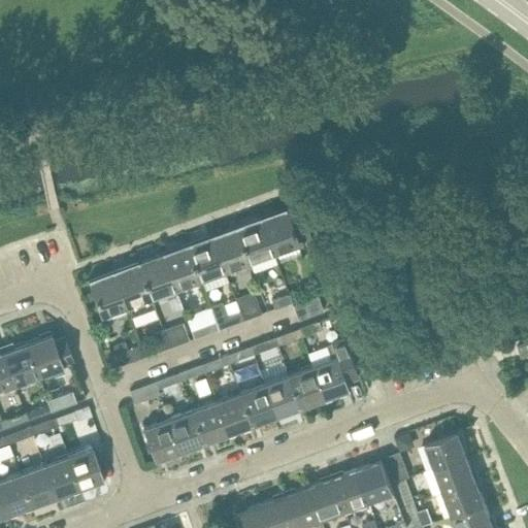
[(272,252),(278,250),(298,242),(285,205),(284,206),(285,209),(260,218),(272,252)]
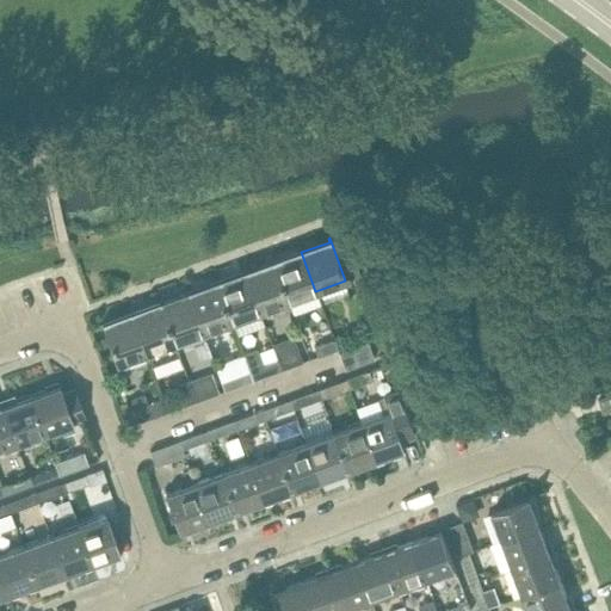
[(287,302),(315,291),(301,252),(272,263),(287,302)]
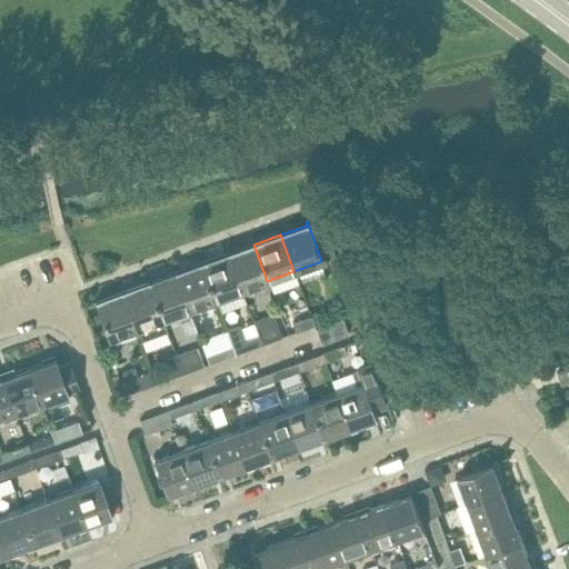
[(240,290),(267,281),(253,245),(227,255),(240,290)]
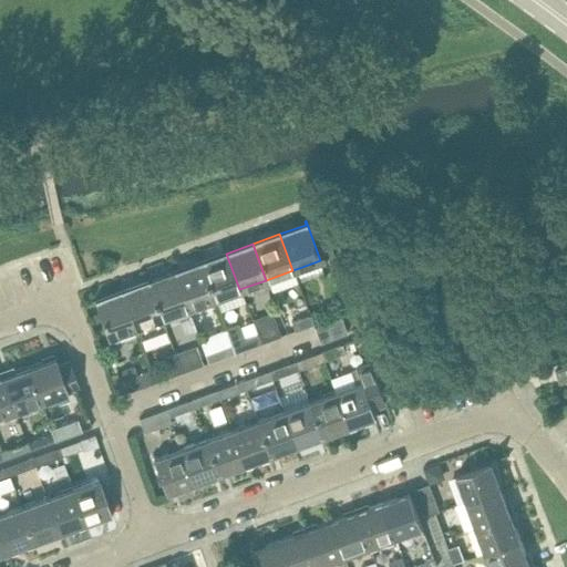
[(214,299),(239,289),(226,254),(200,263),(214,299)]
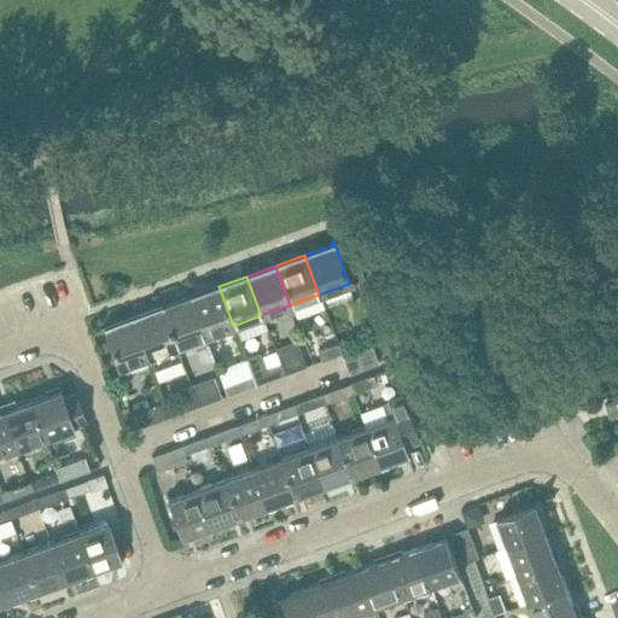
[(204,336),(233,326),(219,286),(190,297),(204,336)]
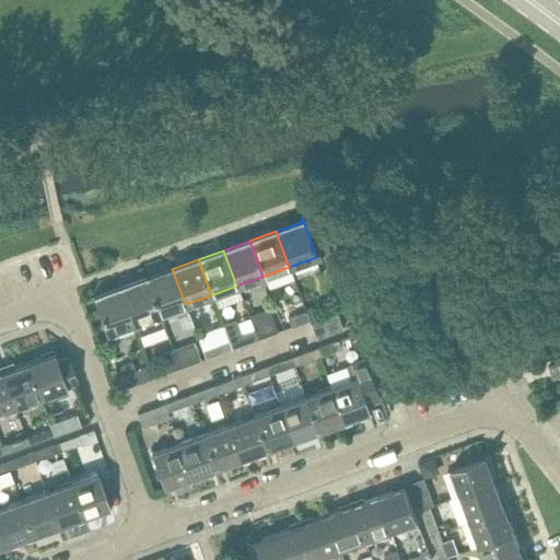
[(159,314),(160,314),(185,304),(172,269),(146,279),(159,314)]
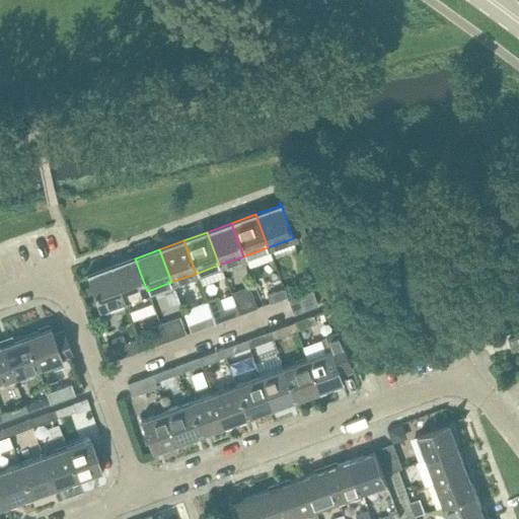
[(147,291),(135,258),(110,268),(123,300),(125,299),(129,310),(152,302),(148,291),(147,291)]
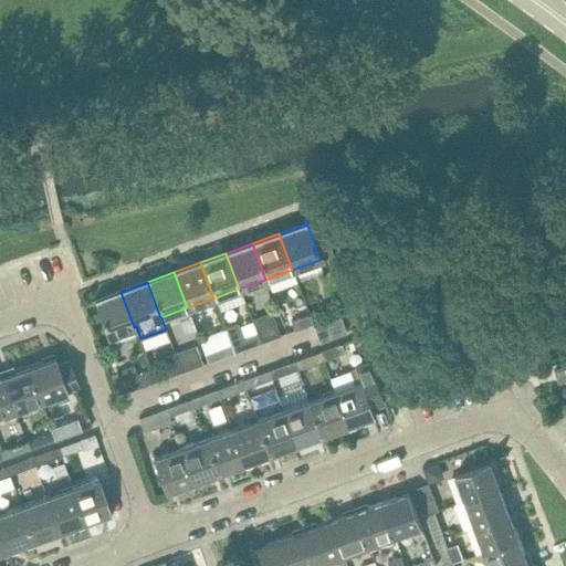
[(237,303),(261,293),(257,283),(232,292),(237,303)]
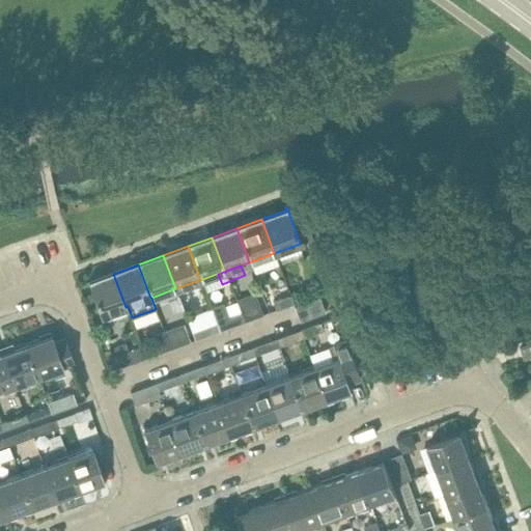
[(126,307),(113,274),(90,282),(89,278),(88,279),(102,315),(126,307)]
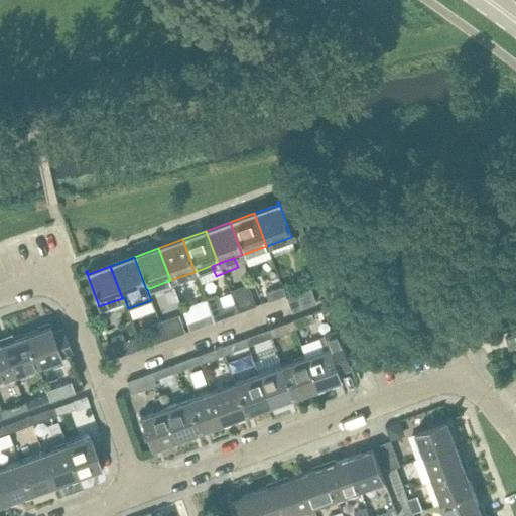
[(236,312),(256,305),(248,284),(230,290),(234,303),(233,303),(236,312)]
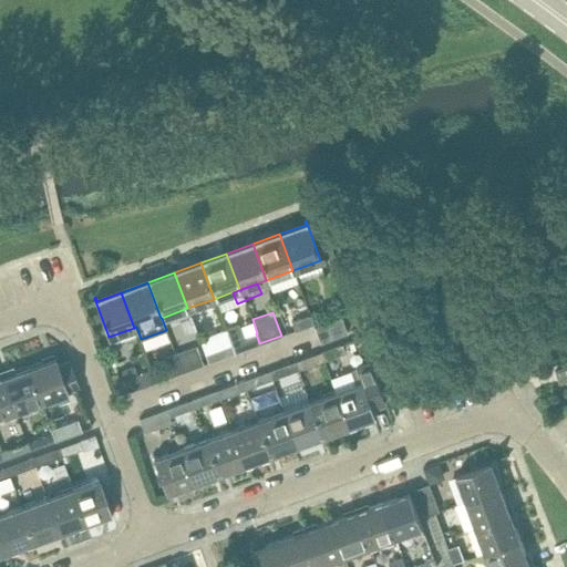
[(295,330),(313,323),(310,315),(291,321),(295,330)]
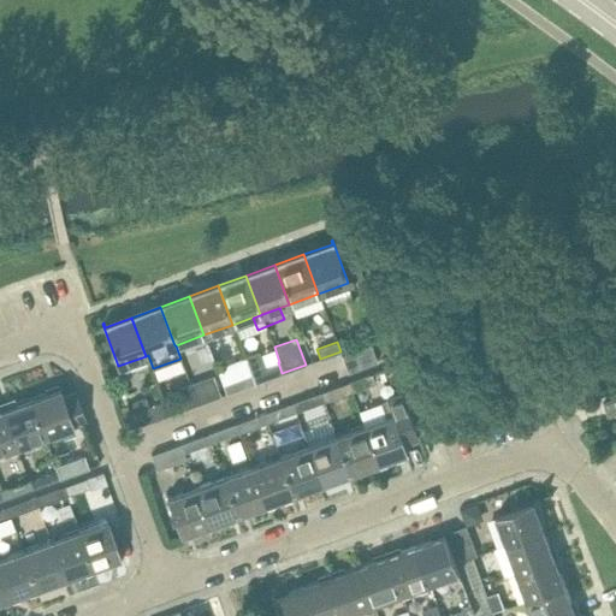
[(347,373),(354,371),(377,362),(371,345),(341,355),(347,373)]
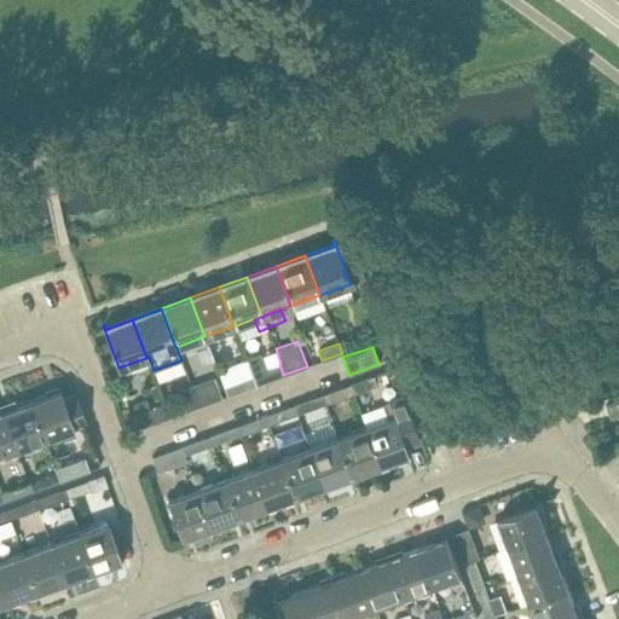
[(266,369),(260,353),(247,358),(256,386),(283,375),(279,364),(266,369)]
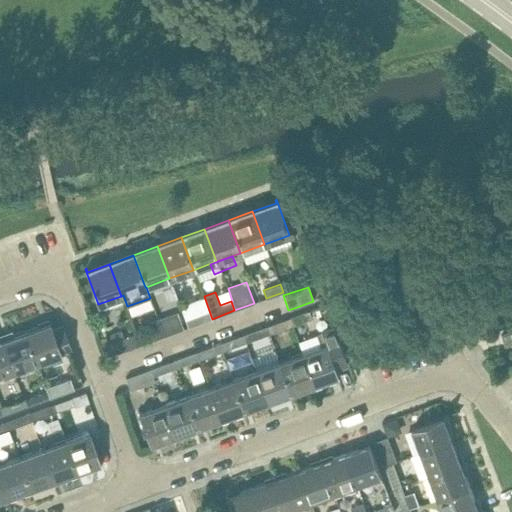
[(291,325),(292,325),(310,319),(308,310),(288,317),(291,325)]
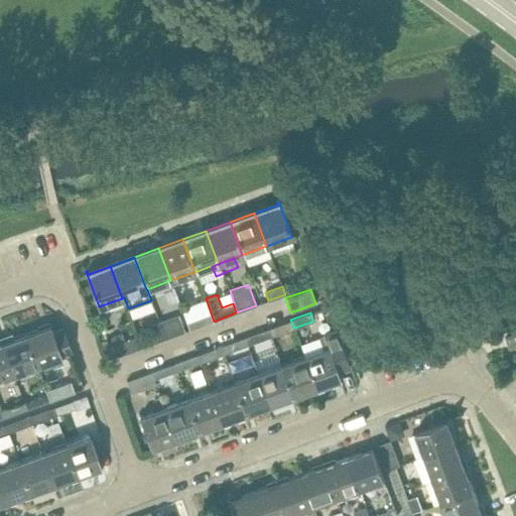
[(176,314),(158,321),(164,339),(183,332),(176,314)]
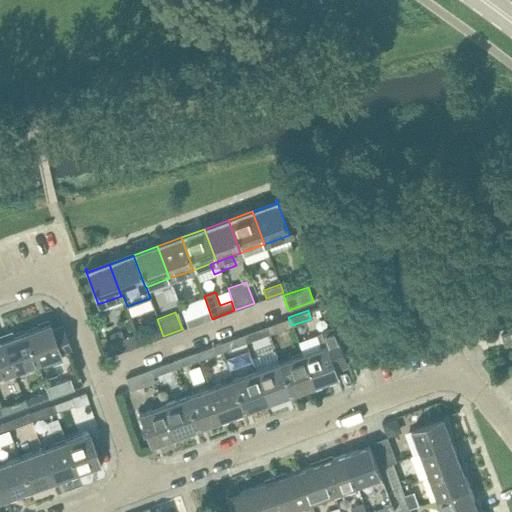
[(188,327),(205,320),(202,313),(185,319),(188,327)]
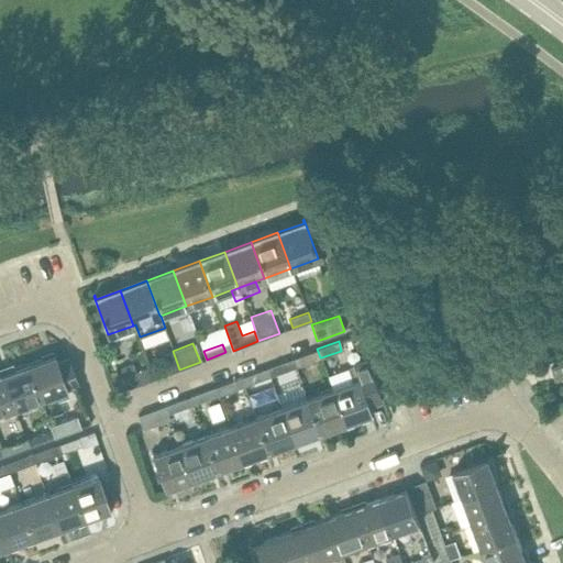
[(148,367),(153,379),(179,370),(173,351),(163,354),(162,364),(163,366),(153,371),(151,366),(148,367)]
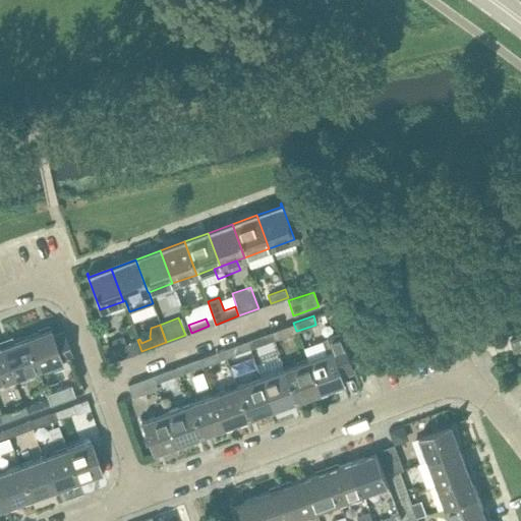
[(288,325),(270,332),(273,340),(291,333),(288,325)]
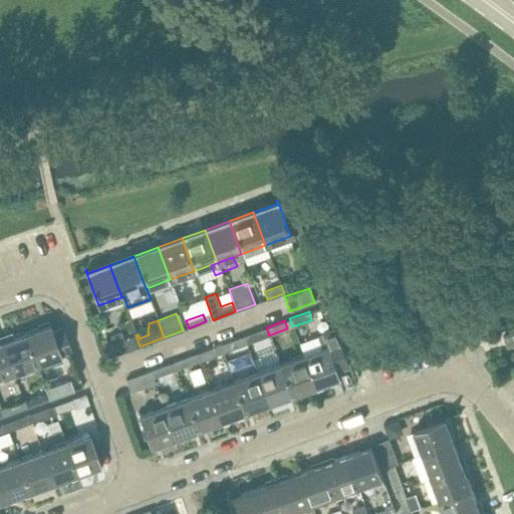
[(52,330),(49,323),(25,332),(37,364),(61,355),(60,353),(71,349),(62,326),(52,330)]
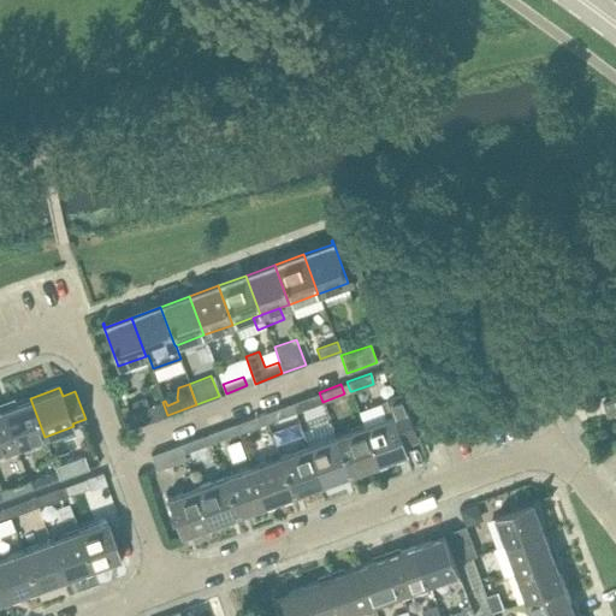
[(377,463),(406,452),(403,444),(418,438),(401,394),(379,402),(385,416),(362,425),(377,463)]
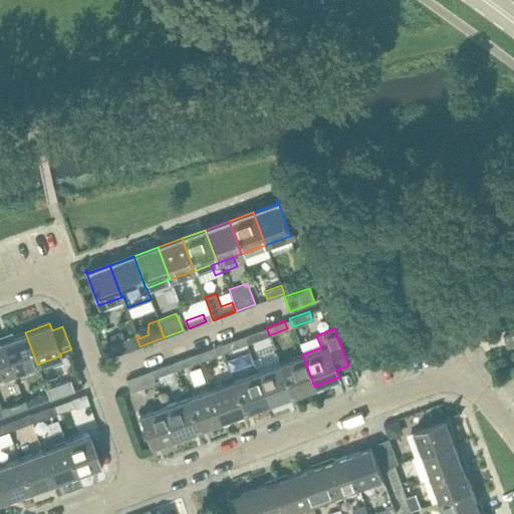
[(261,329),(243,336),(245,343),(264,336),(261,329)]
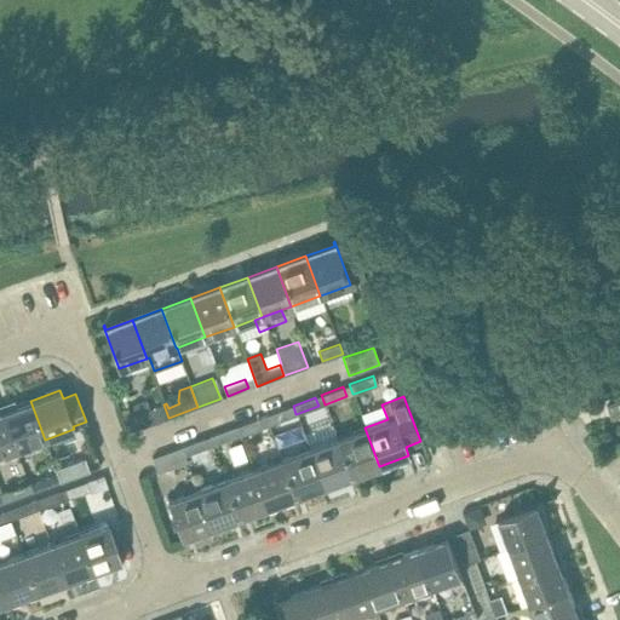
[(619,399),(607,403),(613,418),(619,415),(619,399)]
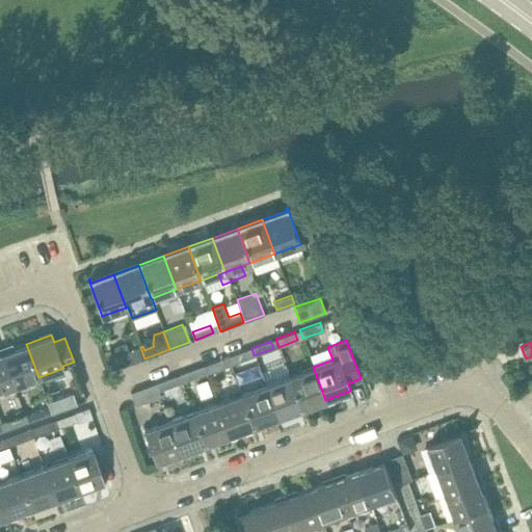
[(129,351),(126,343),(113,347),(121,367),(144,358),(140,347),(129,351)]
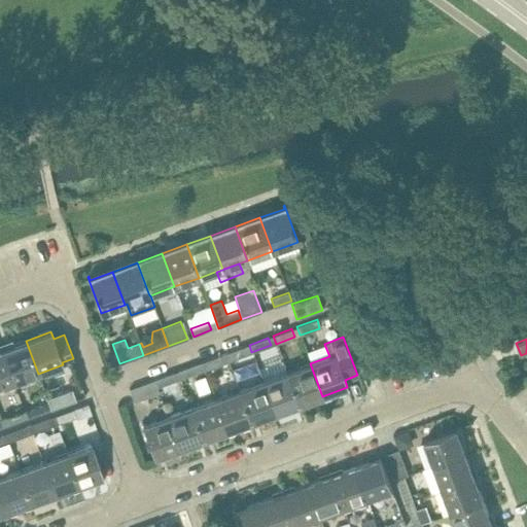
[(14,383),(38,374),(26,341),(2,349),(14,383)]
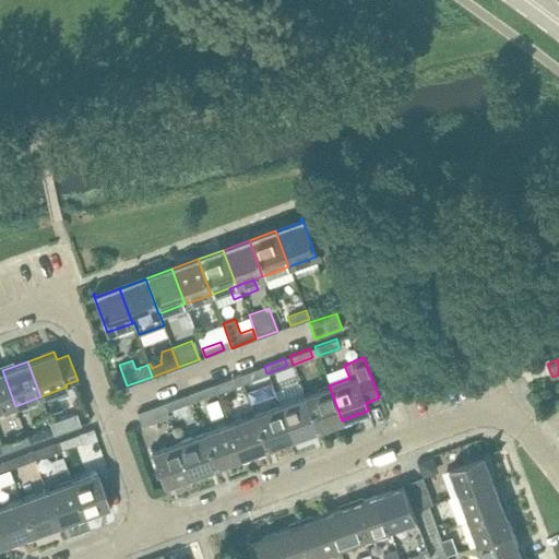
[(259,367),(239,375),(242,382),(261,376),(259,367)]
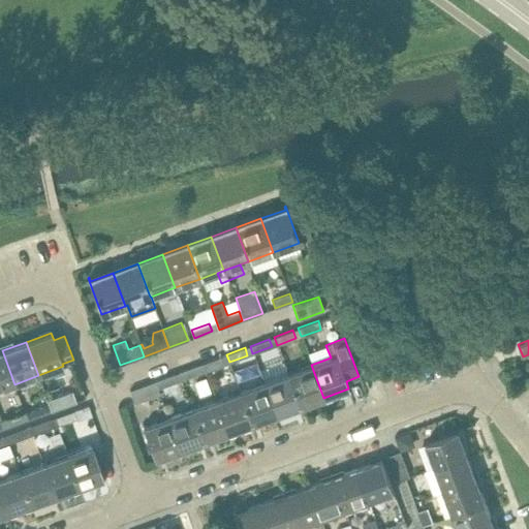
[(2,350),(0,350),(0,389),(14,384),(2,350)]
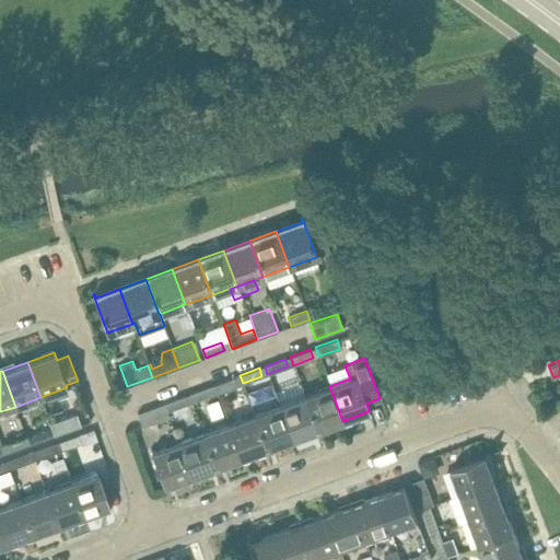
[(234,377),(213,385),(216,393),(237,385),(234,377)]
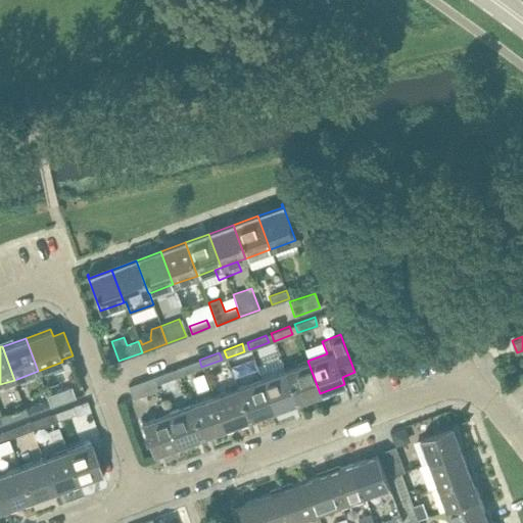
[(296,402),(320,393),(307,361),(284,369),(296,402)]
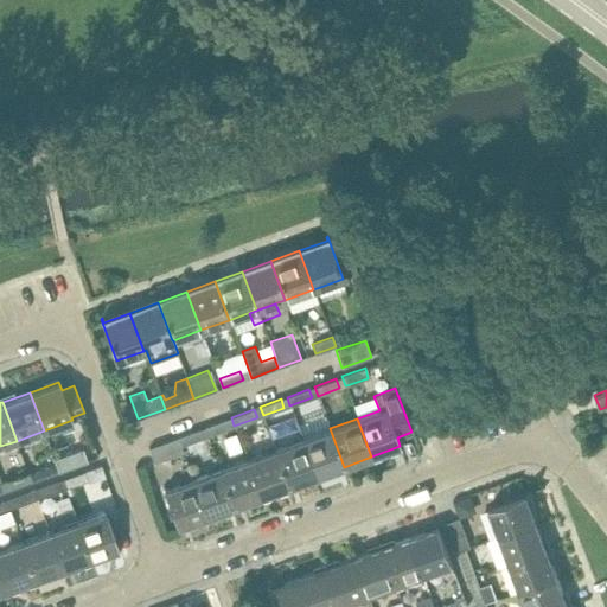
[(225,420),(204,427),(206,435),(229,427),(225,420)]
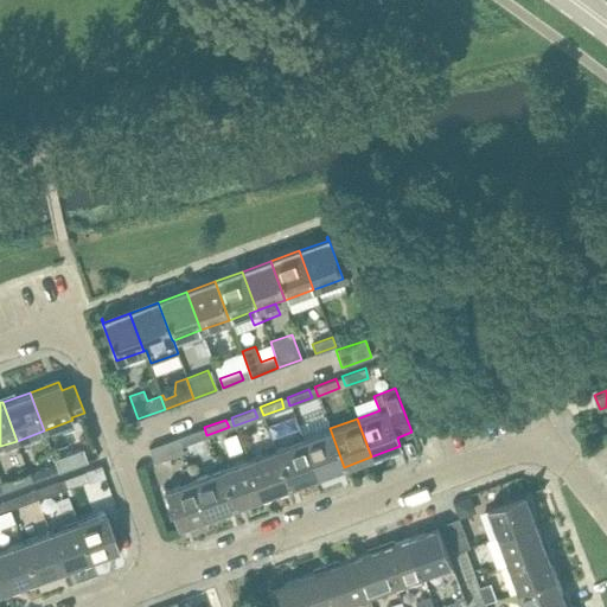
[(317,477),(344,467),(330,428),(302,439),(317,477)]
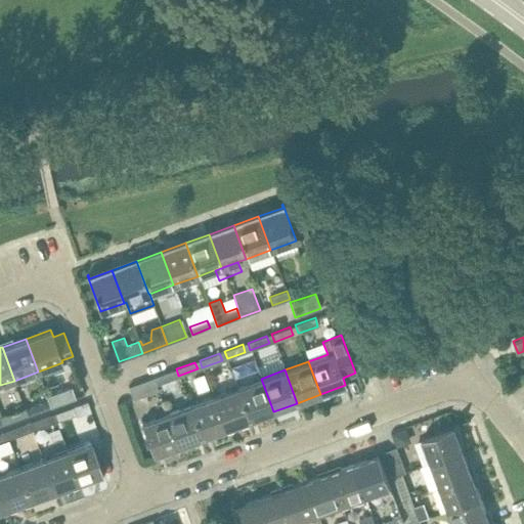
[(171,370),(151,378),(155,384),(173,378),(171,370)]
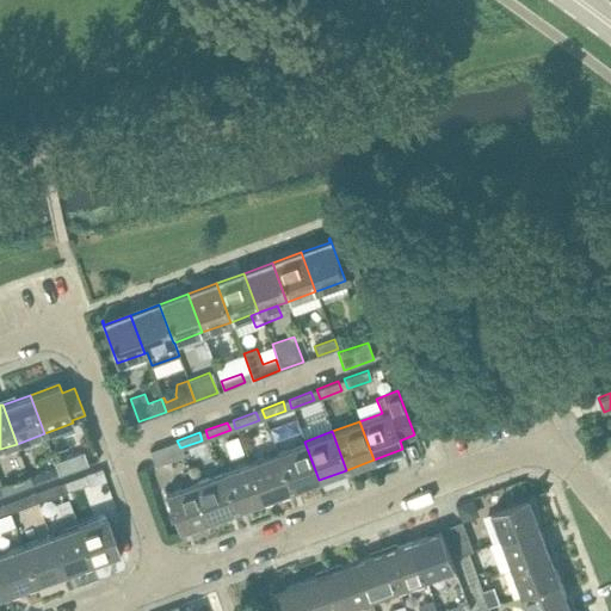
[(155,466),(178,457),(183,456),(180,448),(177,440),(149,451),(155,466)]
